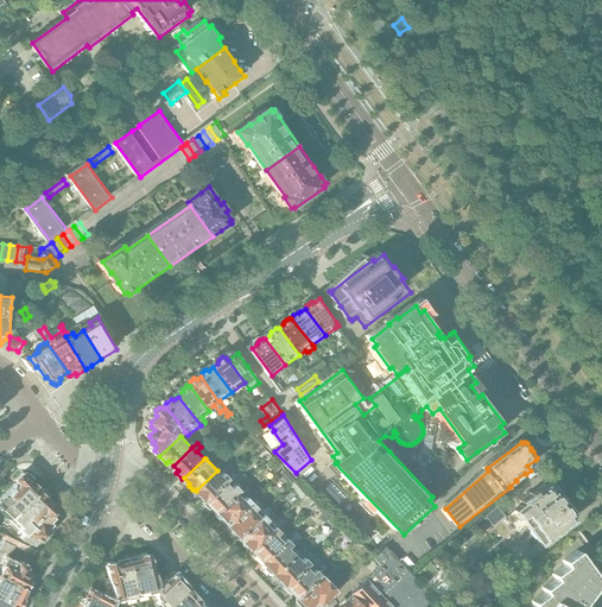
[(287,467),(280,461),(274,467),(280,474),(287,467)]
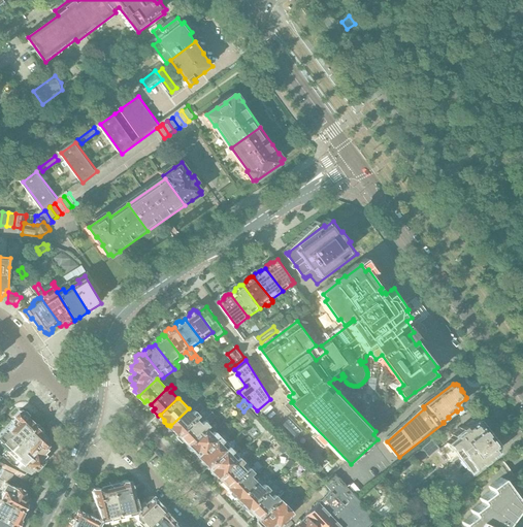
[(181,436),(201,417),(210,407),(209,405),(205,408),(203,406),(197,413),(191,405),(189,408),(170,426),(171,427),(171,429),(174,432),(176,432),(181,436)]
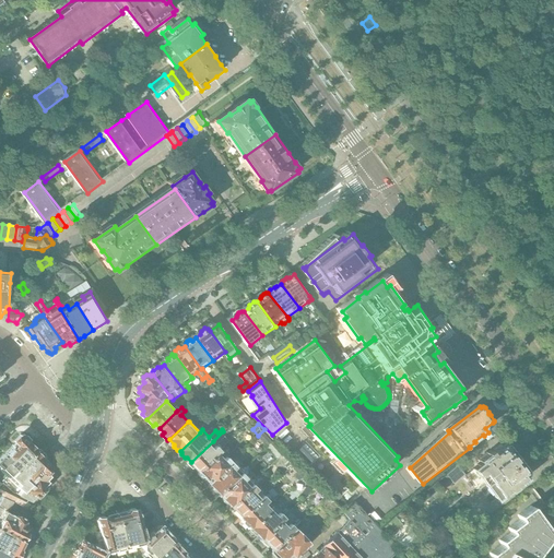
[(7,470),(14,477),(40,451),(33,443),(33,440),(30,436),(25,437),(20,443),(18,447),(18,448),(0,465),(6,471),(7,470)]
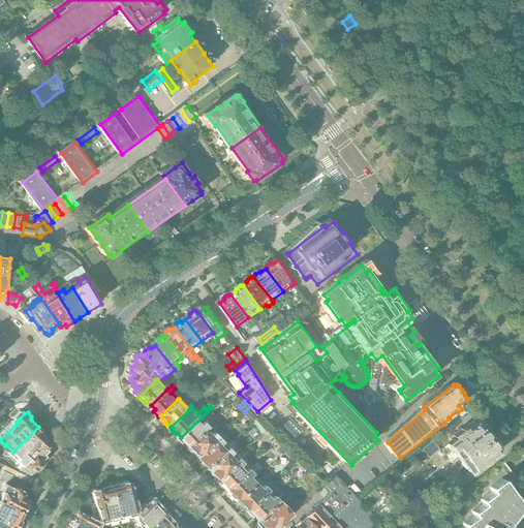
[(191,447),(211,428),(202,417),(181,437),(182,438),(180,439),(186,444),(187,443),(191,447)]
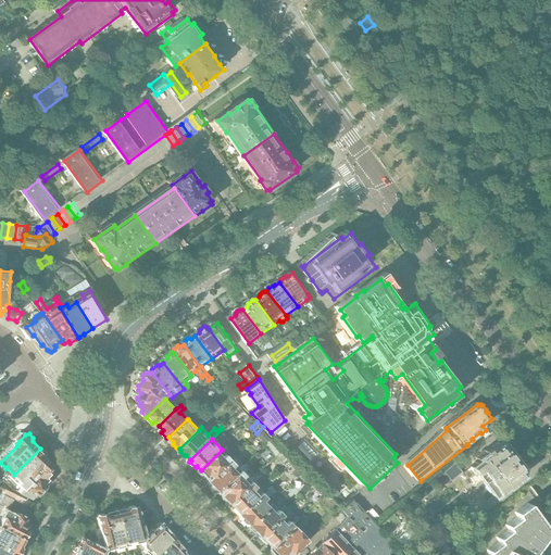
[(487,483),(522,457),(511,444),(506,443),(503,446),(501,444),(495,449),(496,450),(483,459),(483,461),(475,468),(476,469),(476,470),(476,471),(477,472),(478,472),(479,474),(487,483)]
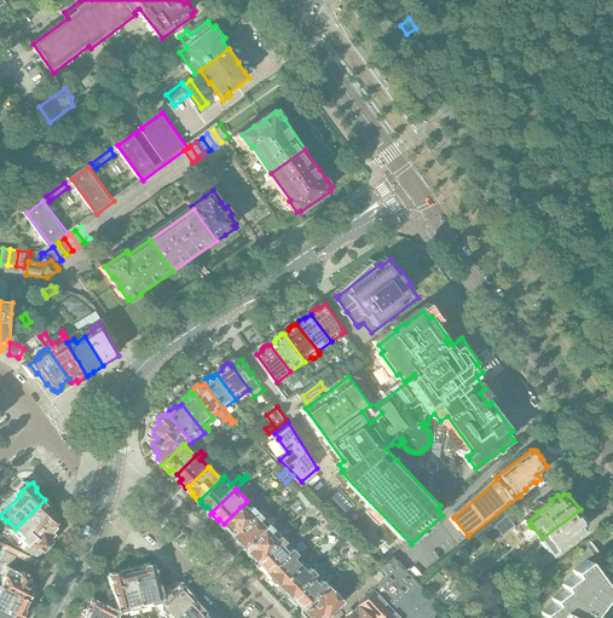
[(318,504),(310,495),(304,501),(310,507),(310,508),(312,510),(318,504)]
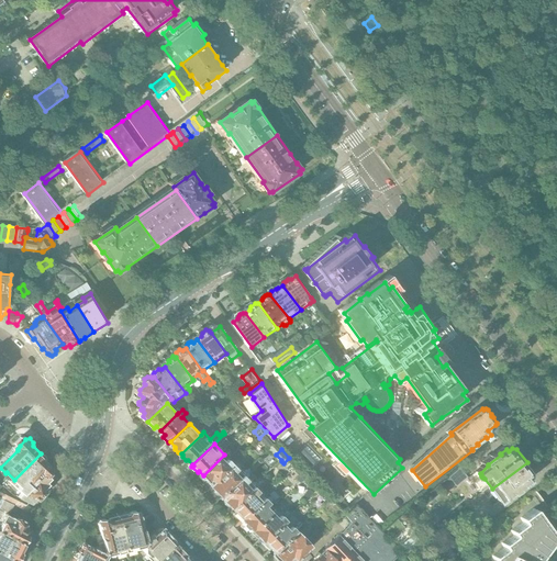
[(41,453),(14,480),(12,482),(25,495),(22,498),(35,505),(40,500),(42,502),(49,493),(47,491),(52,485),(51,483),(54,480),(49,475),(54,471),(54,468),(48,462),(49,461),(49,458),(44,452),(42,452),(41,453)]
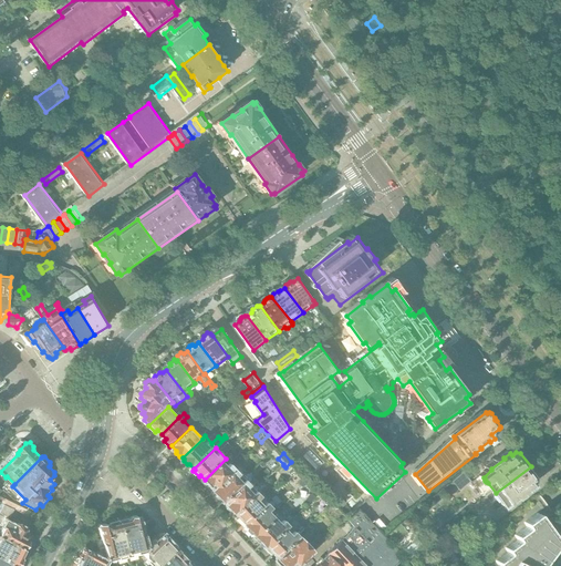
[(211,486),(216,491),(237,470),(226,459),(205,480),(205,482),(206,484),(207,485),(209,486),(211,486)]
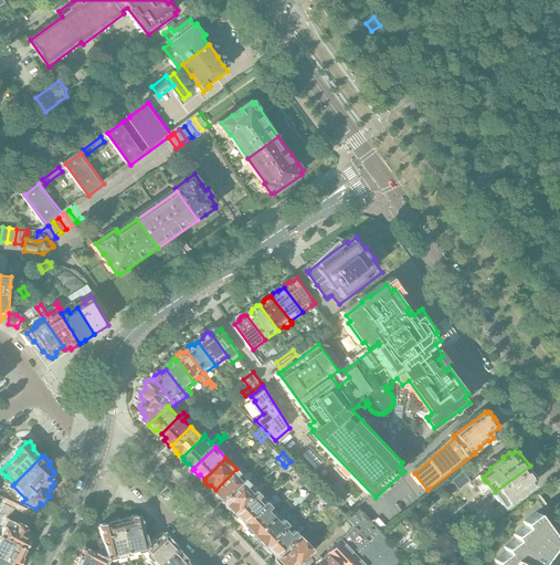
[(226,502),(247,481),(239,471),(247,462),(245,461),(236,469),(215,490),(219,494),(219,498),(222,501),(225,501),(226,502)]
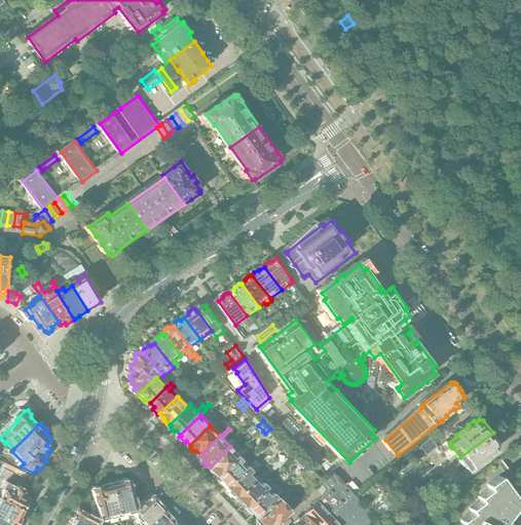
[(493,433),(460,457),(467,464),(472,472),(503,449),(503,445),(497,438),(493,433)]
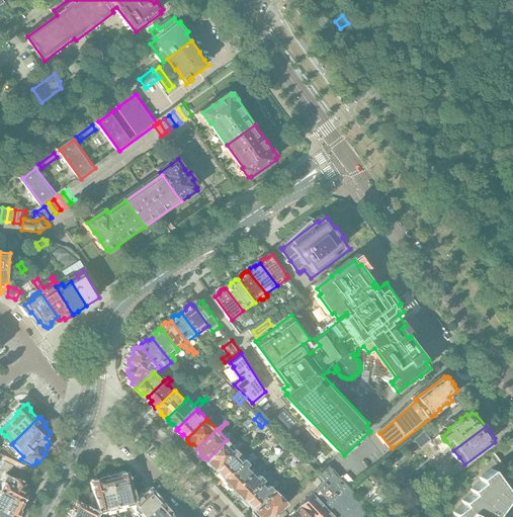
[(215,468),(217,468),(237,450),(231,444),(235,439),(234,438),(234,436),(237,434),(235,432),(227,440),(207,459),(210,462),(210,463),(211,465),(212,467),(215,468)]
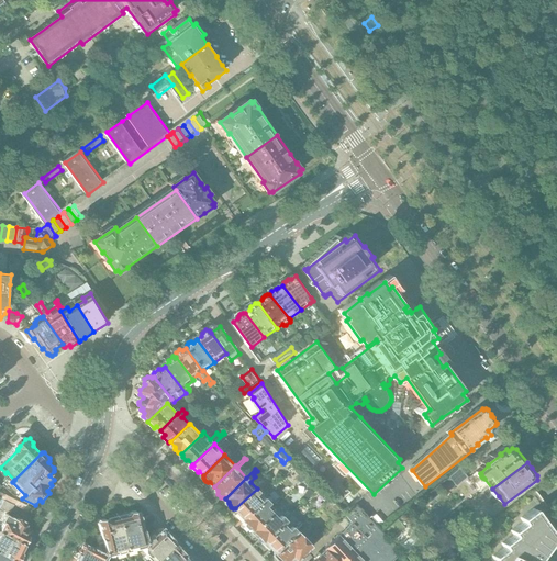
[(460,487),(471,478),(464,469),(453,478),(454,479),(450,481),(454,484),(457,482),(460,487)]
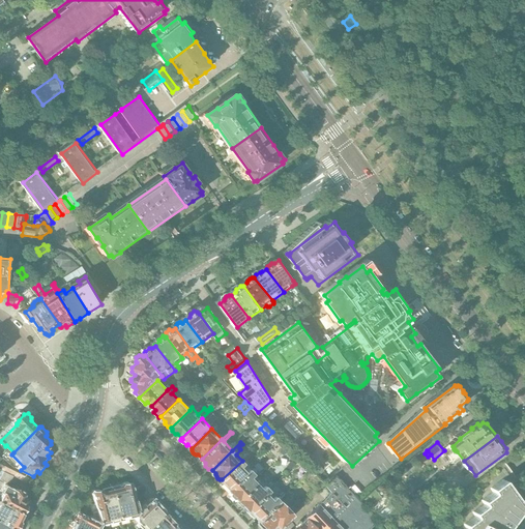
[(288,457),(292,451),(288,447),(284,452),(288,457)]
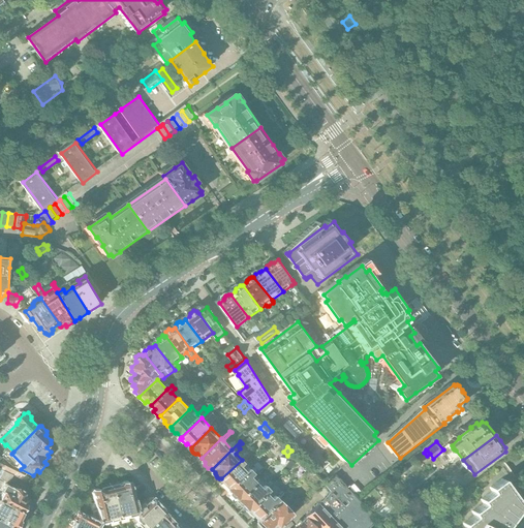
[(232,490),(251,470),(242,460),(221,478),(225,484),(224,485),(229,490),(230,489),(232,490)]
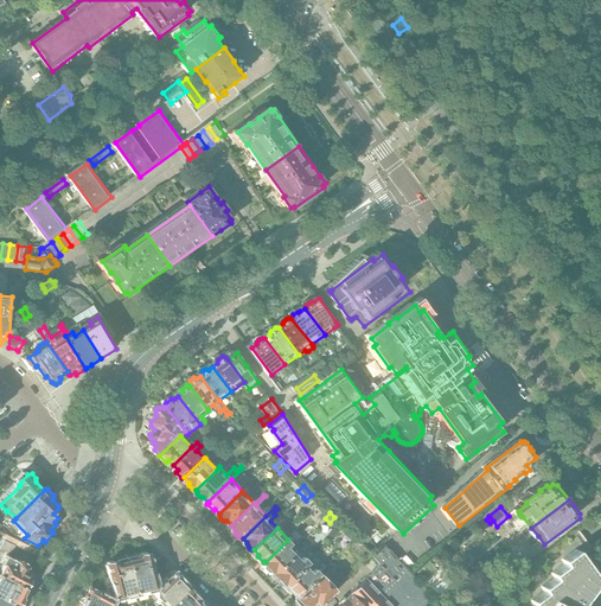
[(351,549),(358,542),(352,536),(345,543),(351,549)]
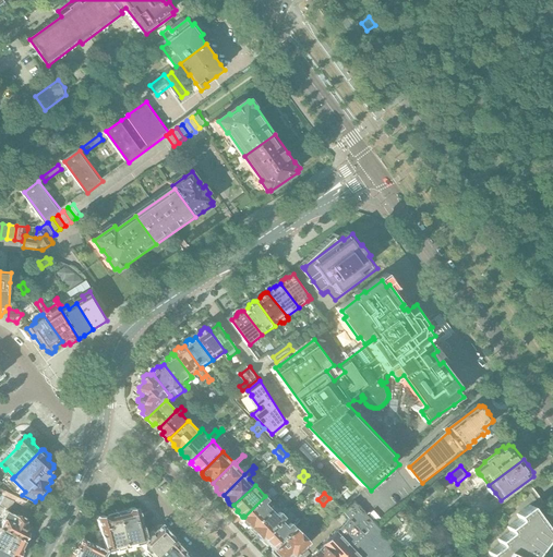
[(14,510),(19,503),(16,501),(13,500),(9,498),(5,496),(4,496),(0,499),(0,507),(1,505),(12,510),(13,509),(14,510)]
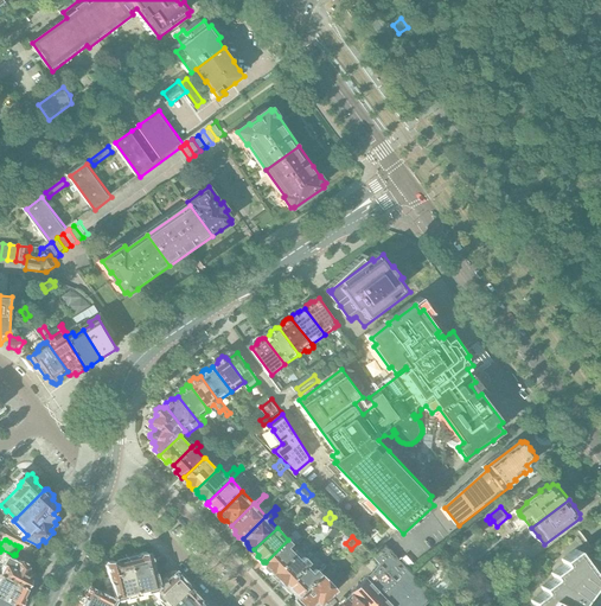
[(276,573),(277,574),(300,552),(288,540),(266,562),(270,567),(269,569),(273,573),(276,573)]
